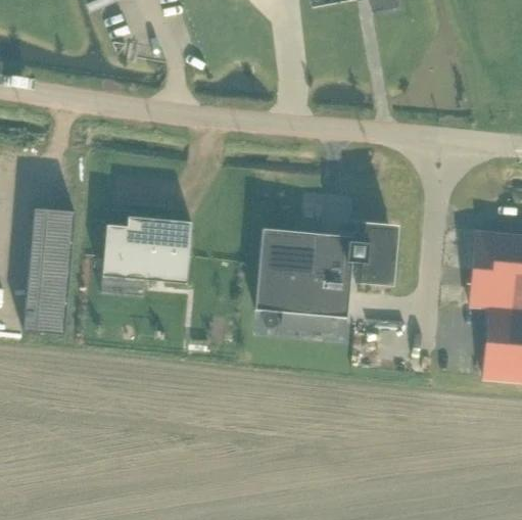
[(370,0),(372,10),(396,6),(395,0),(370,0)]
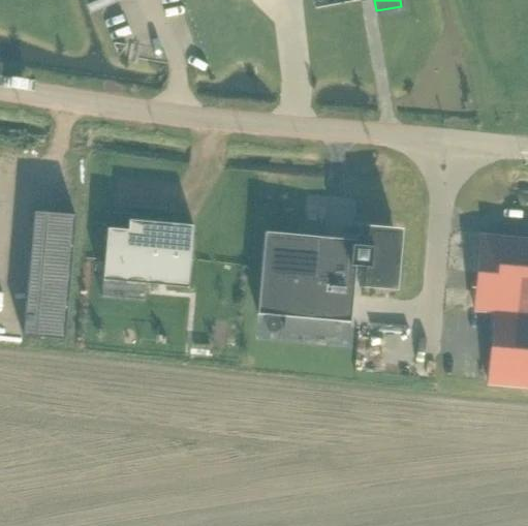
[(0,149),(0,176),(30,181),(34,155),(0,149)]
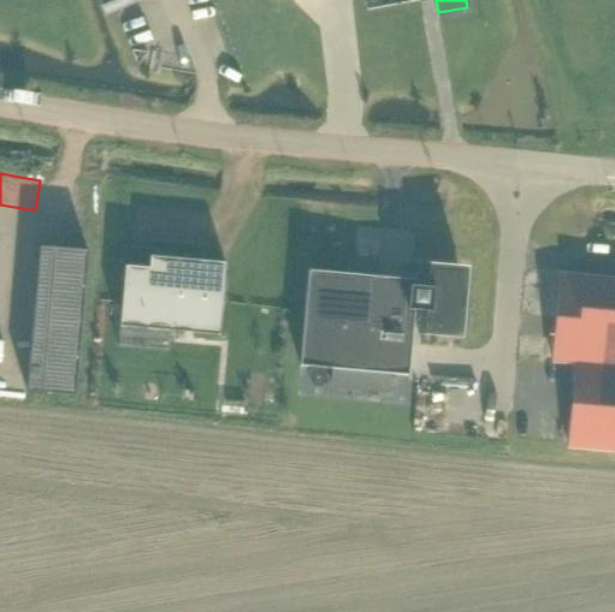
[(27,388),(75,393),(88,248),(40,244),(27,388)]
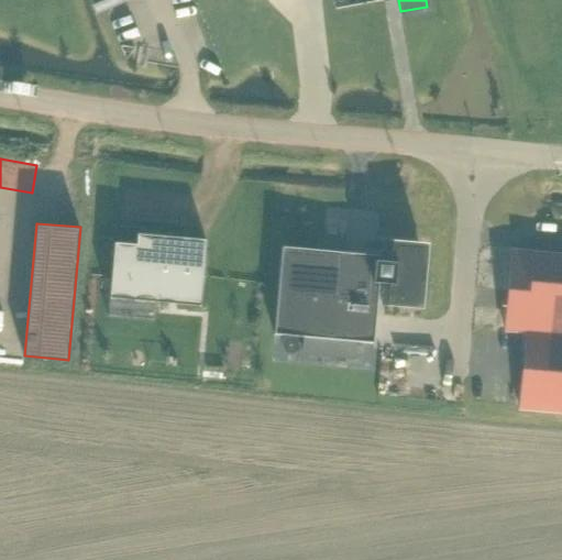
[(116,230),(110,295),(200,304),(206,238),(116,230)]
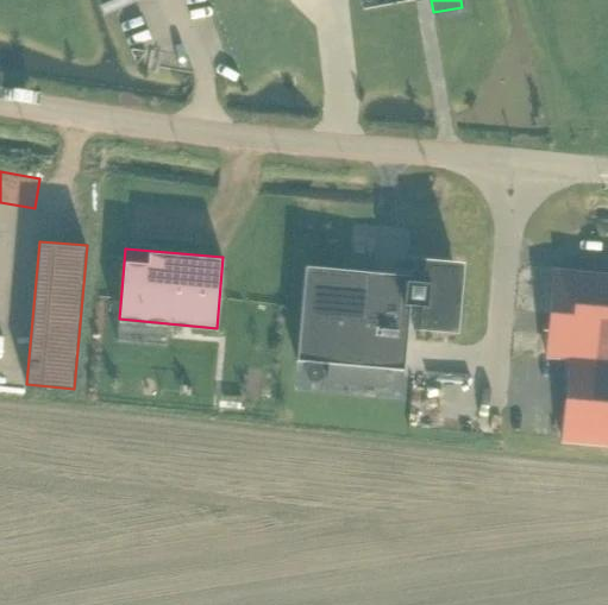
[(412,275),(306,265),(298,359),(405,369),(409,304),(418,306),(415,329),(417,329),(418,322),(451,326),(457,268),(422,264),(424,258),(421,258),(419,281),(411,281),(412,275)]
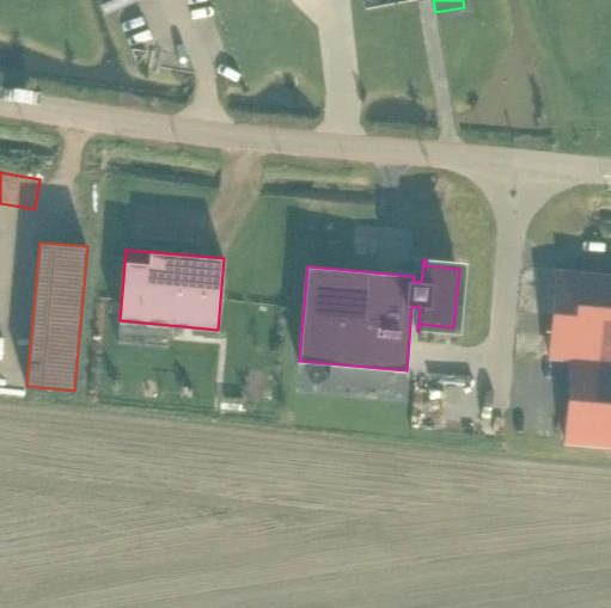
[(610,272),(556,268),(549,358),(572,361),(564,444),(610,448),(610,272)]
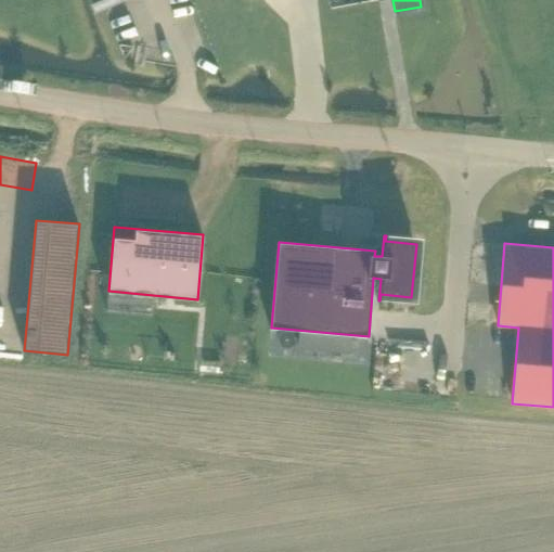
[(300,331),(299,347),(317,348),(318,333),(300,331)]
